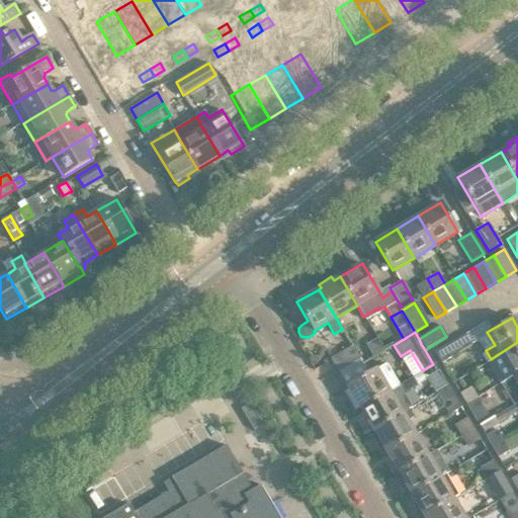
[(440,363),(470,345),(464,334),(434,352),(440,363)]
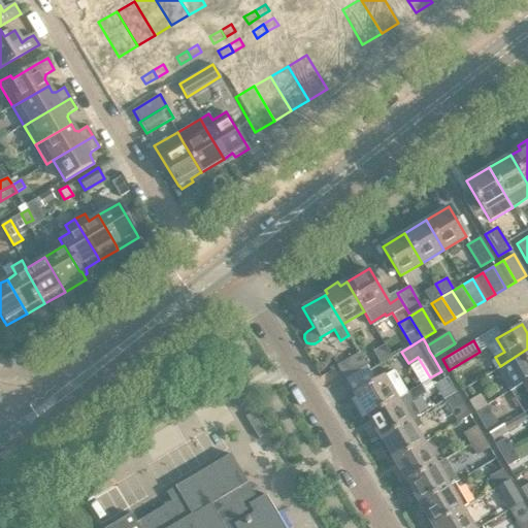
[(381,363),(391,357),(384,344),(373,351),(381,363)]
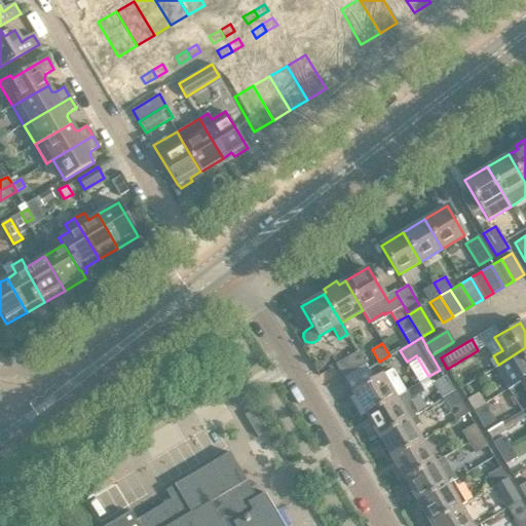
[(509,388),(525,377),(525,347),(498,365),(495,367),(509,388)]
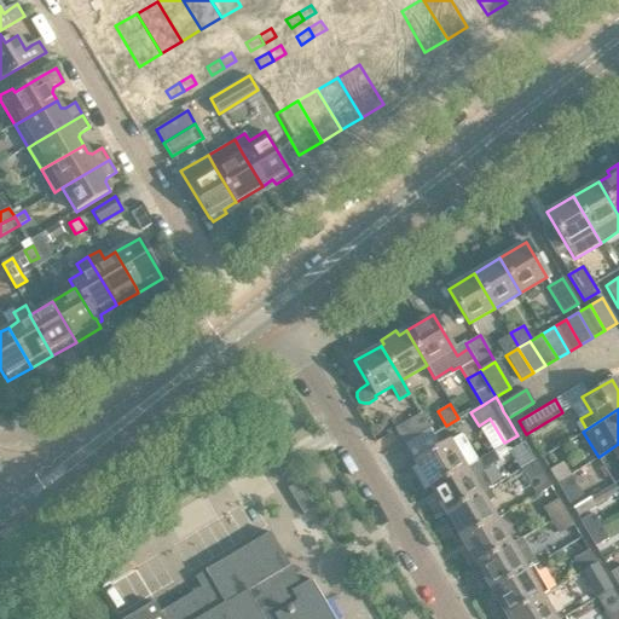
[(403,443),(429,427),(421,412),(394,428),(403,443)]
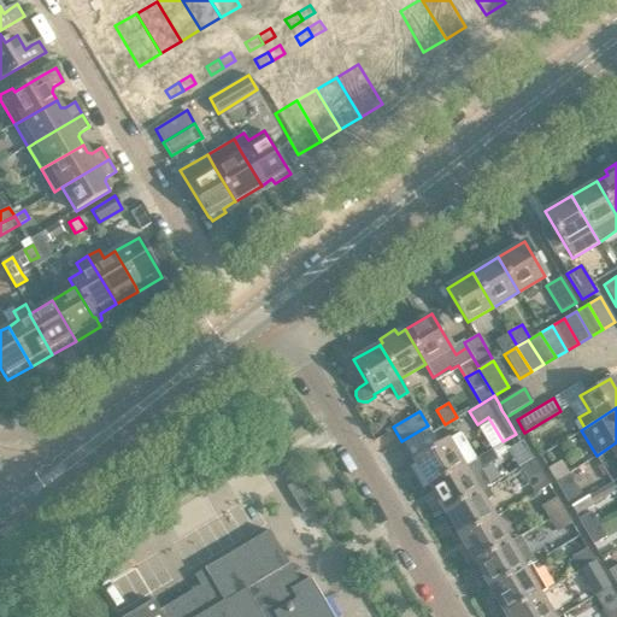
[(474,459),(458,433),(413,460),(428,486),(463,465),(474,459)]
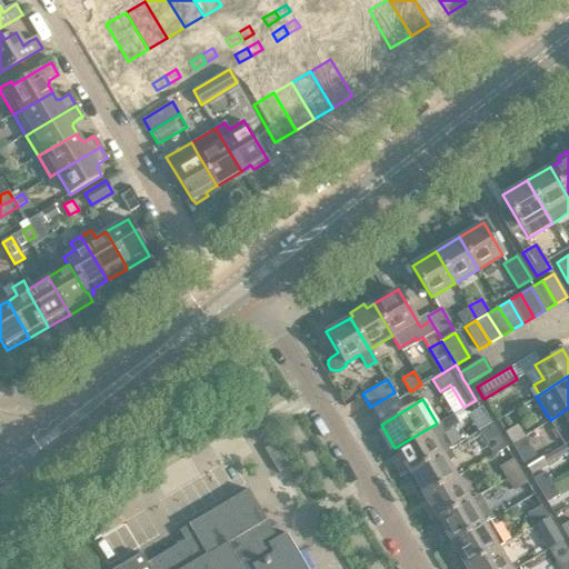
[(277,472),(287,466),(252,407),(242,412),(277,472)]
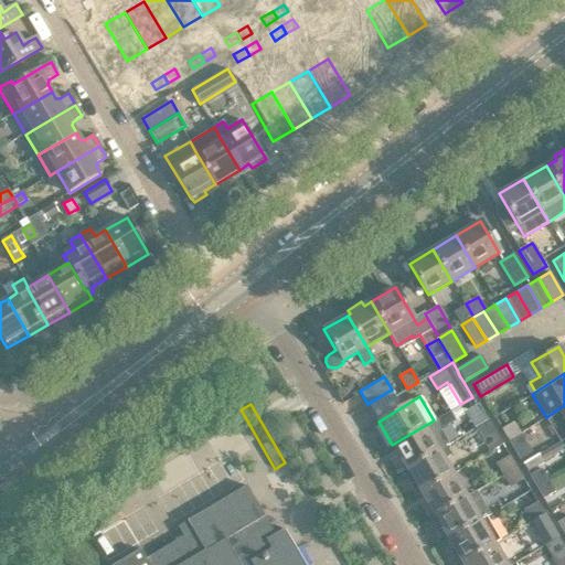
[(564,405),(546,417),(561,440),(564,437),(564,405)]
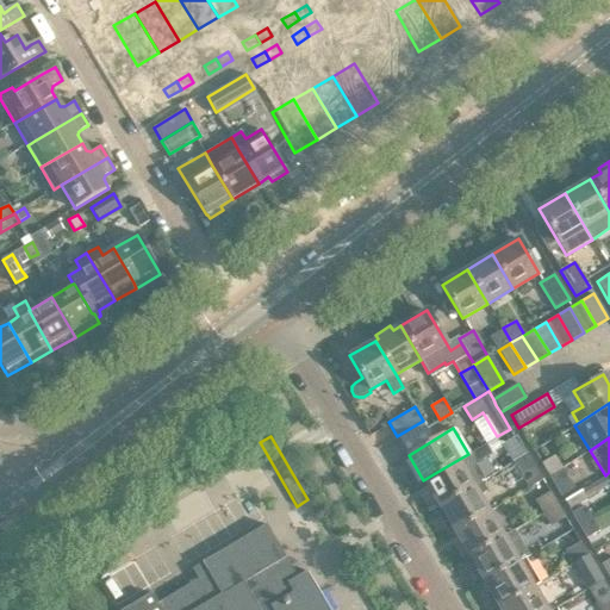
[(514,461),(527,454),(520,442),(506,449),(514,461)]
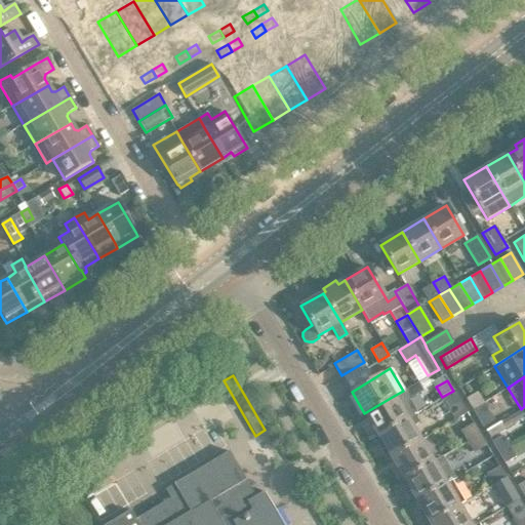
[(448,408),(459,401),(453,391),(442,397),(448,408)]
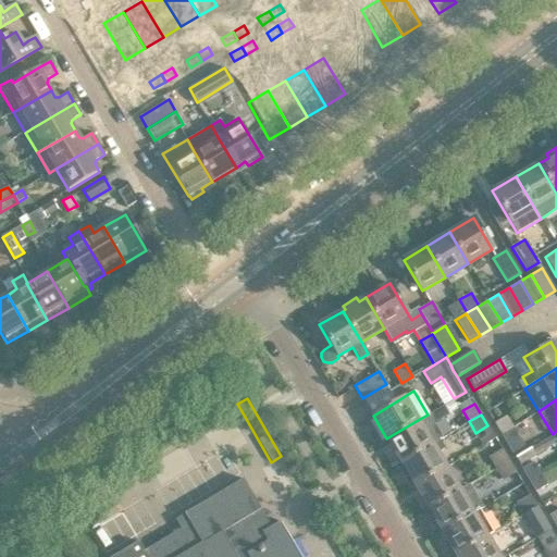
[(500,434),(512,428),(505,416),(493,423),(500,434)]
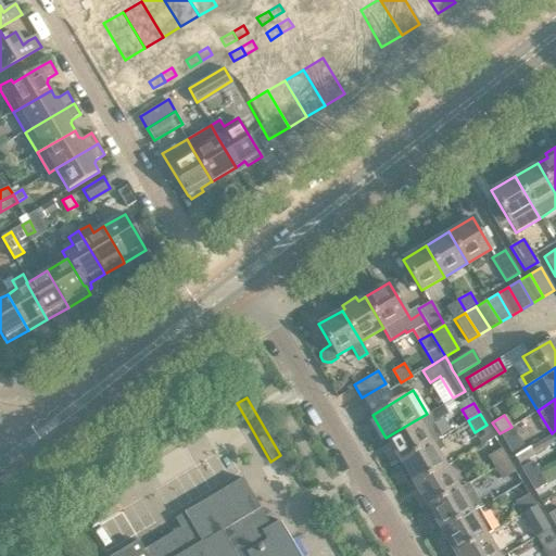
[(386,438),(400,462),(431,442),(417,419),(386,438)]
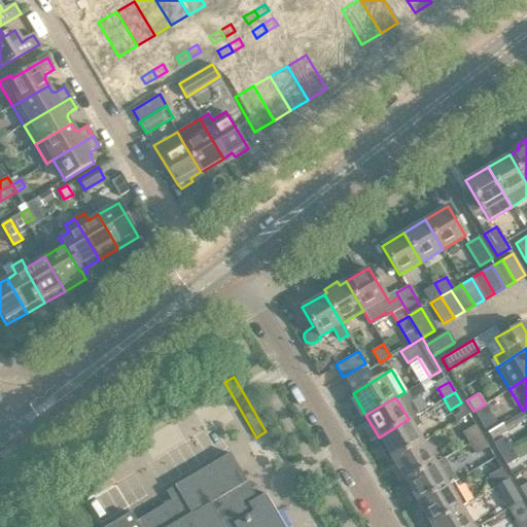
[(486,433),(497,426),(485,405),(473,411),(486,433)]
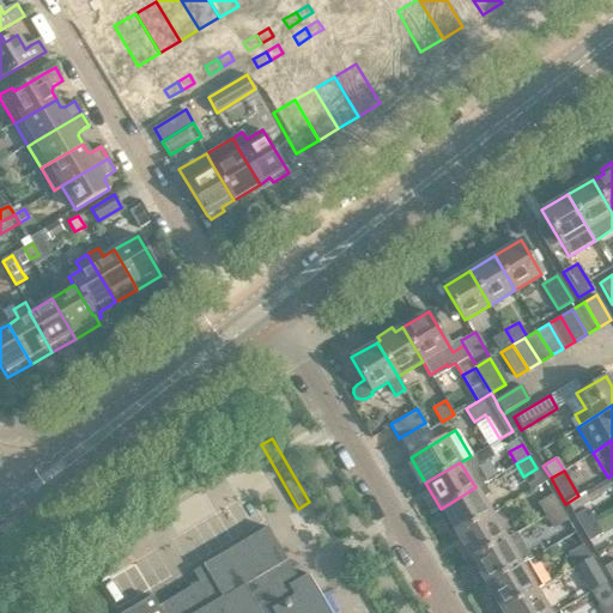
[(475,487),(441,509),(447,517),(442,520),(453,536),(456,534),(491,514),(481,498),(489,493),(483,484),(475,487)]
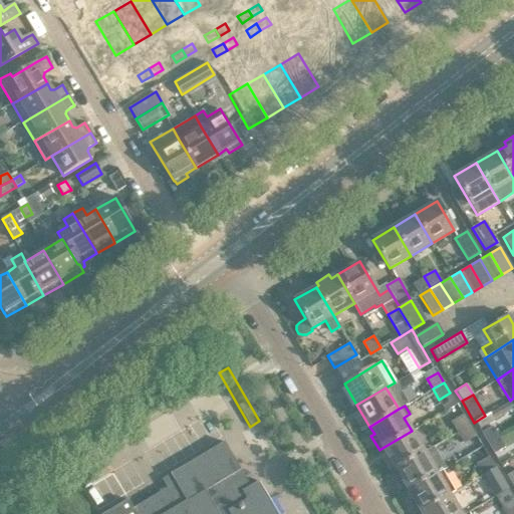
[(458,432),(469,426),(463,415),(452,422),(458,432)]
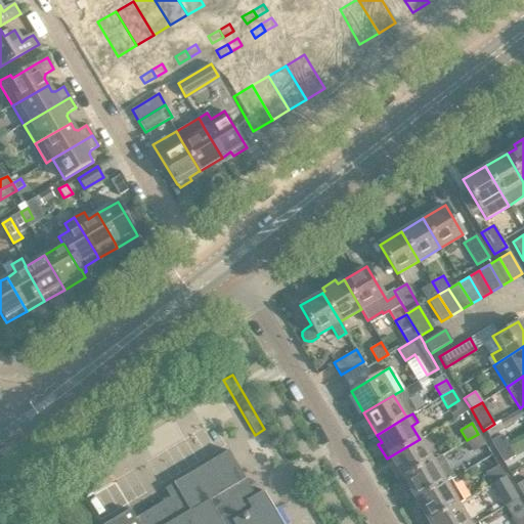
[(473,450),(484,444),(478,434),(467,440),(473,450)]
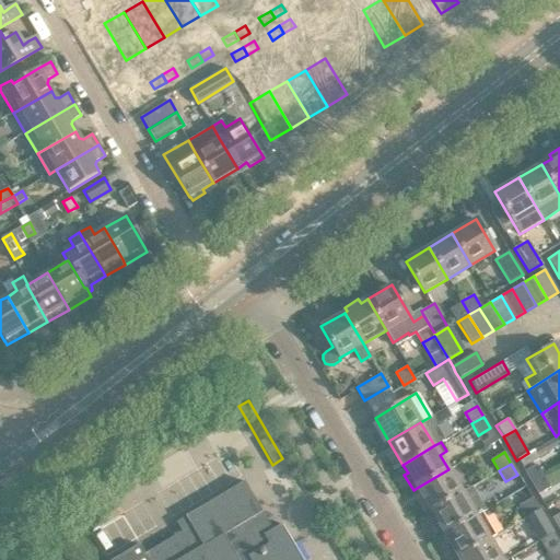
[(531,483),(543,476),(536,464),(524,471),(531,483)]
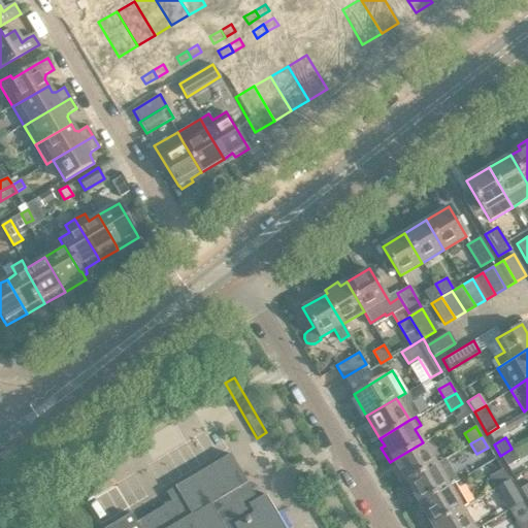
[(393,460),(406,482),(435,464),(423,442),(393,460)]
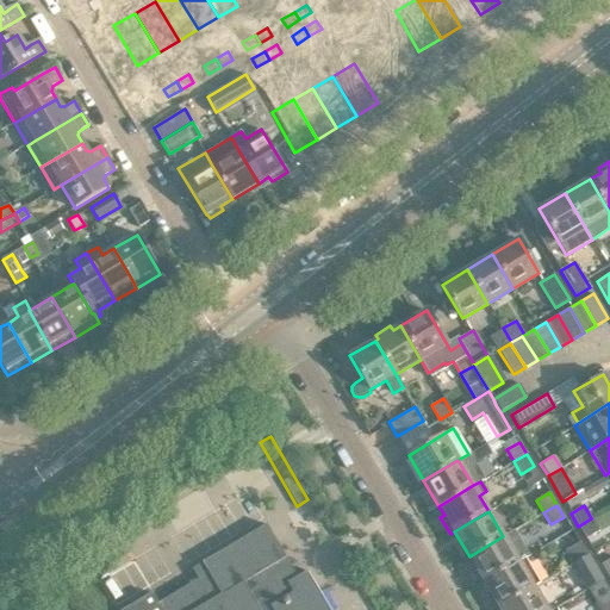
[(585,539),(598,530),(591,518),(578,527),(585,539)]
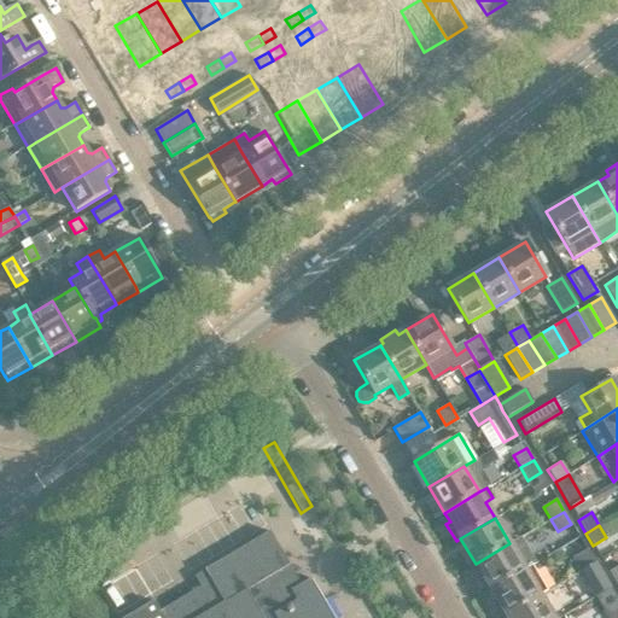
[(333,617),(310,579),(312,579),(312,578),(286,593),(274,573),(289,565),(269,530),(268,531),(268,532),(205,570),(205,569),(204,569),(204,570),(194,576),(200,587),(159,611),(153,600),(123,617),(333,617)]
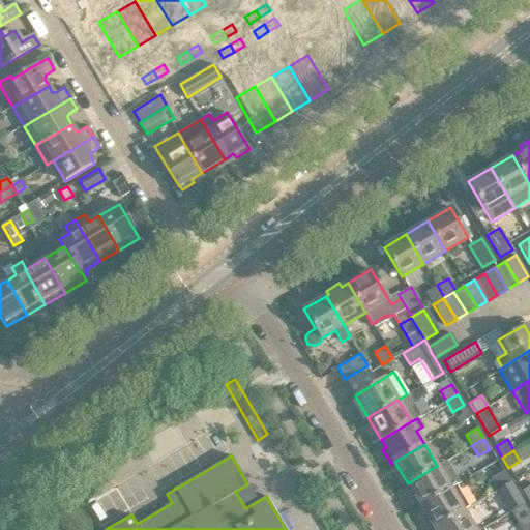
[(412,491),(409,493),(417,506),(419,504),(420,506),(450,489),(450,488),(455,484),(459,482),(446,461),(437,466),(408,483),(412,491)]
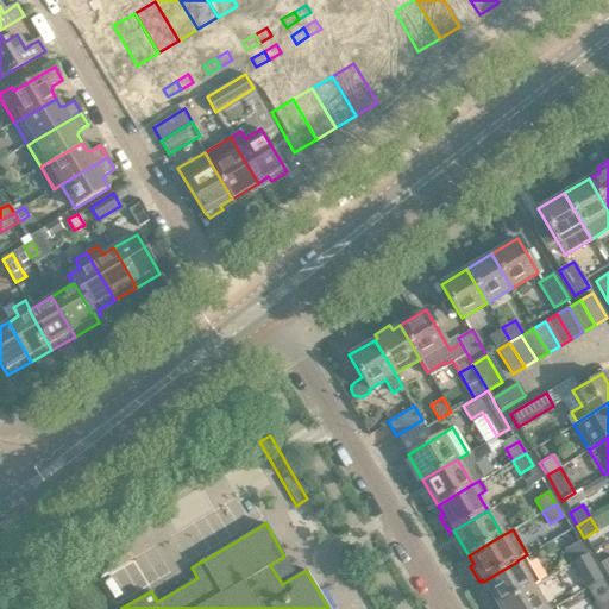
[(573,563),(586,554),(578,541),(565,550),(573,563)]
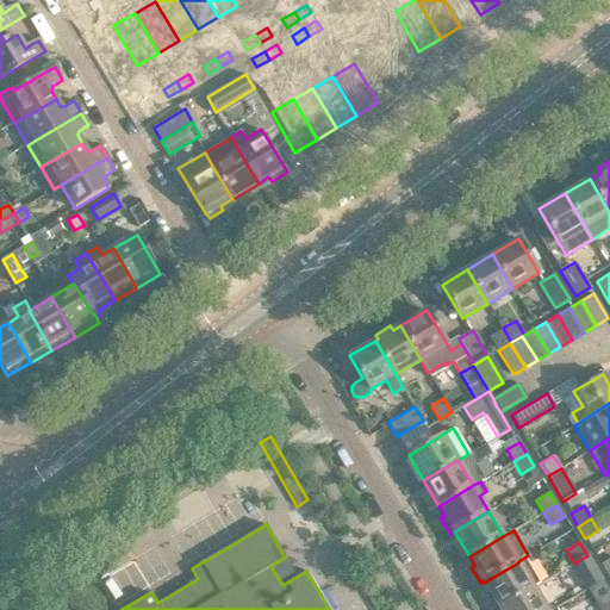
[(602,580),(587,555),(574,564),(589,587),(602,580)]
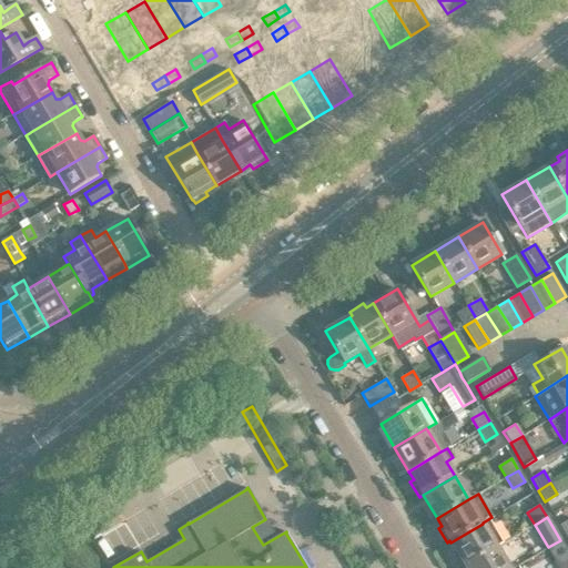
[(483,524),(450,543),(465,566),(497,547),(497,546),(503,543),(488,519),(483,523),(483,524)]
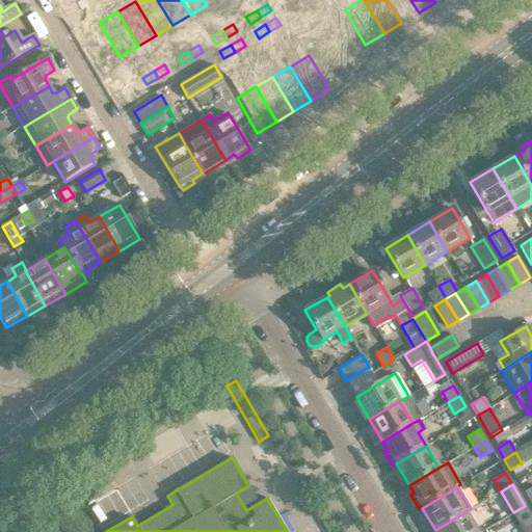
[(525,531),(529,531),(531,531),(531,517),(525,506),(513,512),(525,531)]
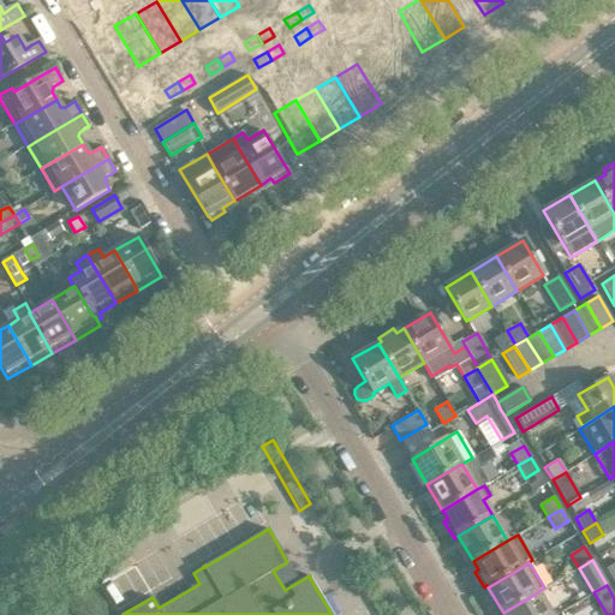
[(551,614),(538,592),(503,613),(505,614),(551,614)]
